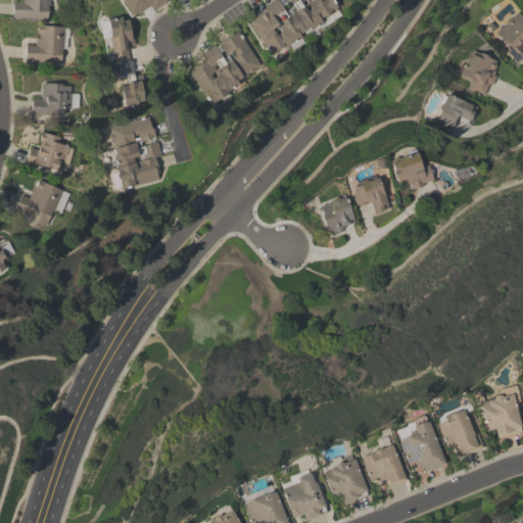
[(51,0),(24,0),(25,0),(17,0),(13,0),(13,18),(50,20),(51,0)]
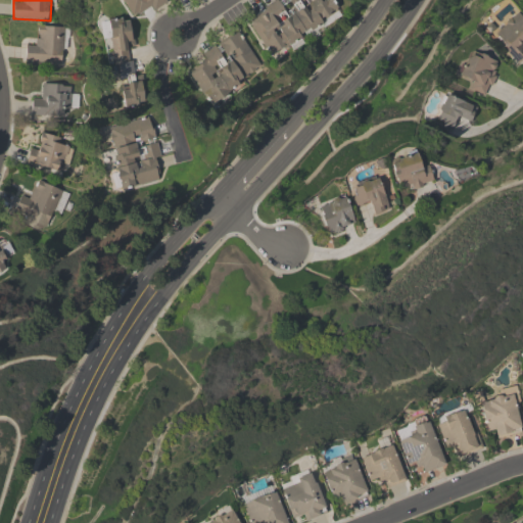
[(174,0),(175,1),(175,0),(121,0),(132,19),(168,0),(174,0)]
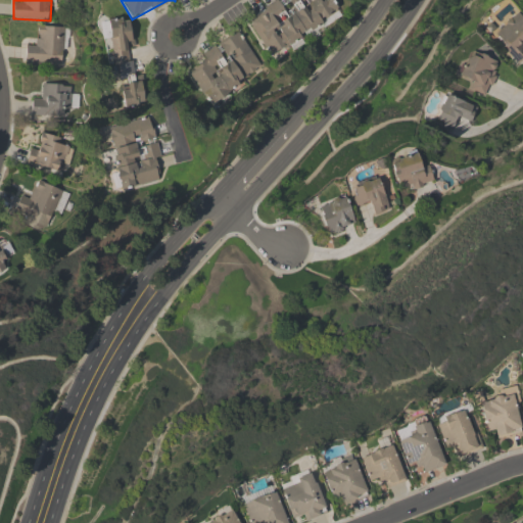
[(270,59),(304,40),(301,36),(340,13),(332,0),(274,0),(246,16),(270,59)]
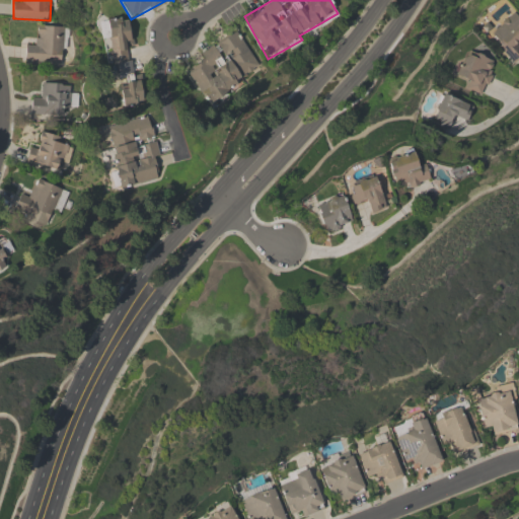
[(513,64),(518,59),(518,17),(514,12),(488,33),(513,64)]
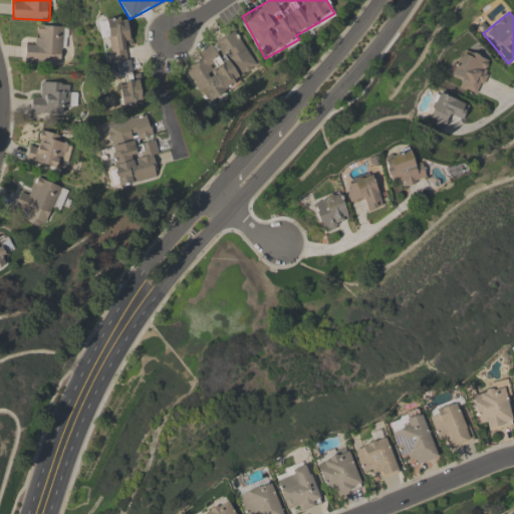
[(113,78),(134,75),(125,17),(105,20),(113,78)]
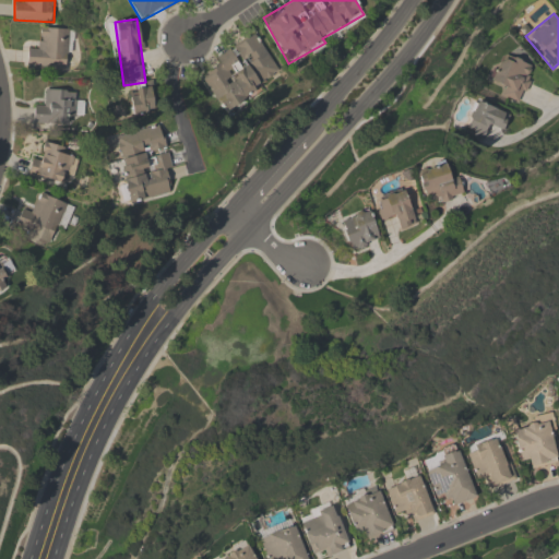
[(27,68),(70,69),(71,30),(40,28),(39,49),(28,49),(27,68)]
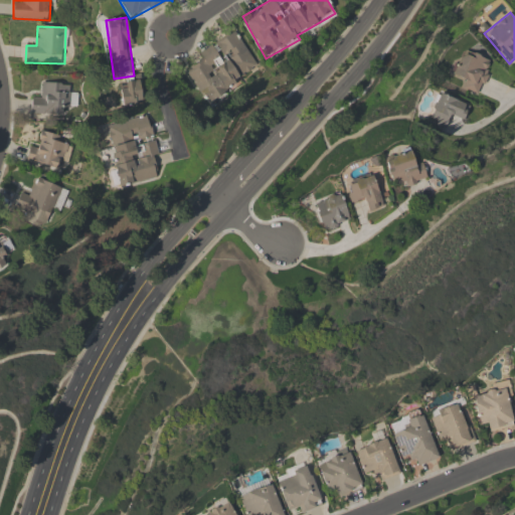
[(205,103),(260,70),(237,32),(183,64),(205,103)]
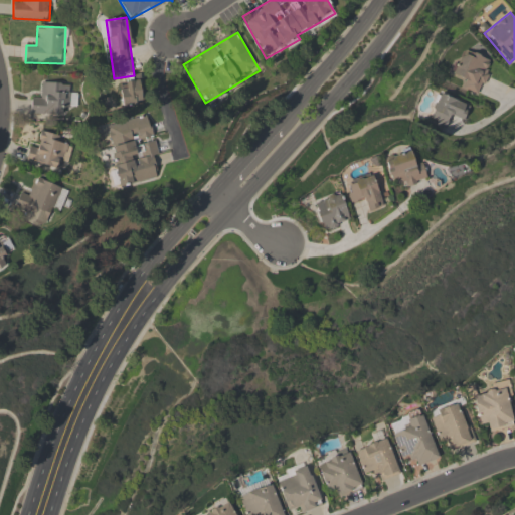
[(494,64),(464,48),(451,72),(464,79),(460,86),(477,95),(494,64)]
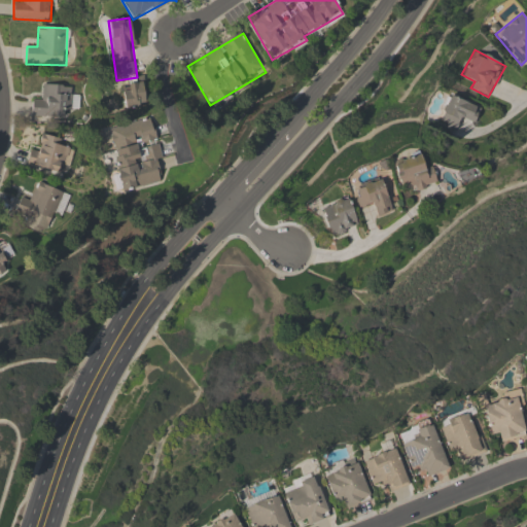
[(125,107),(146,106),(145,82),(123,83),(125,107)]
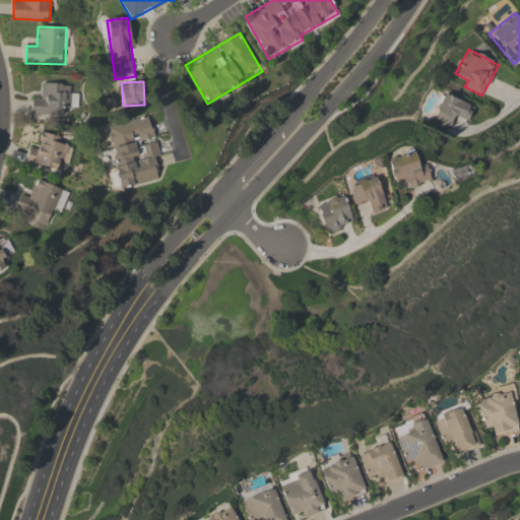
[(62,108),(73,108),(74,84),(42,83),(42,95),(30,95),(30,116),(62,116),(62,108)]
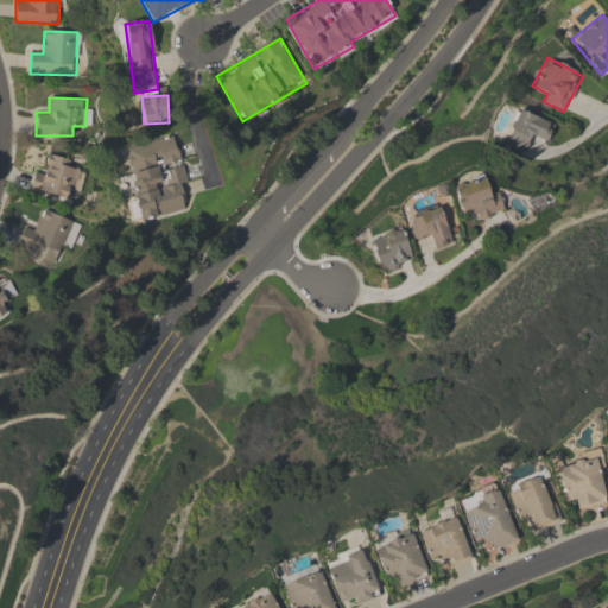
[(527,151),(533,139),(546,145),(555,126),(518,109),(505,140),(527,151)]
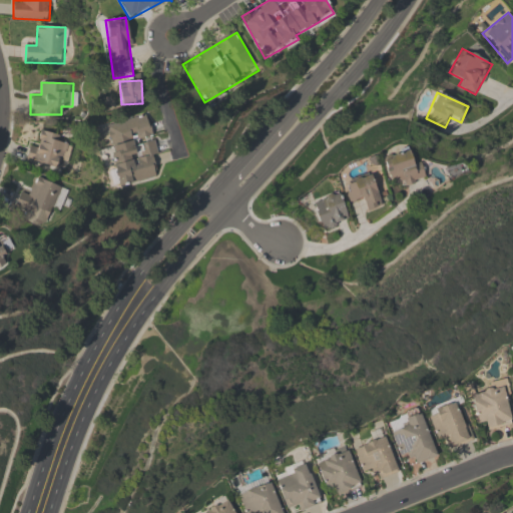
[(156,178),(152,155),(156,154),(149,115),(105,123),(116,185),(156,178)]
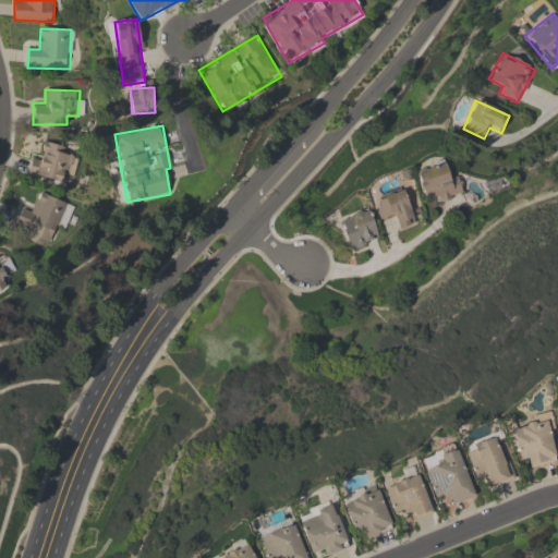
[(34,155),(28,174),(72,184),(77,159),(71,158),(73,148),(47,143),(44,157),(34,155)]
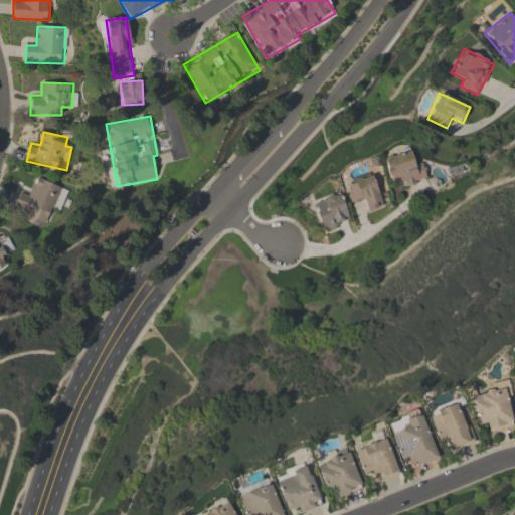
[(383,159),(393,189),(426,178),(420,160),(413,163),(409,150),(383,159)]
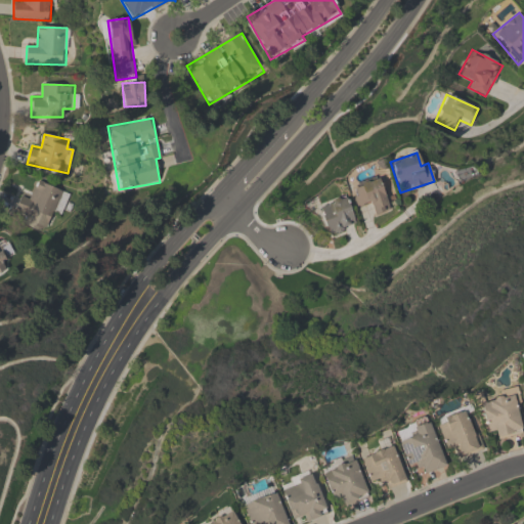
[(391,209),(378,177),(349,188),(357,210),(369,205),(374,216),(391,209)]
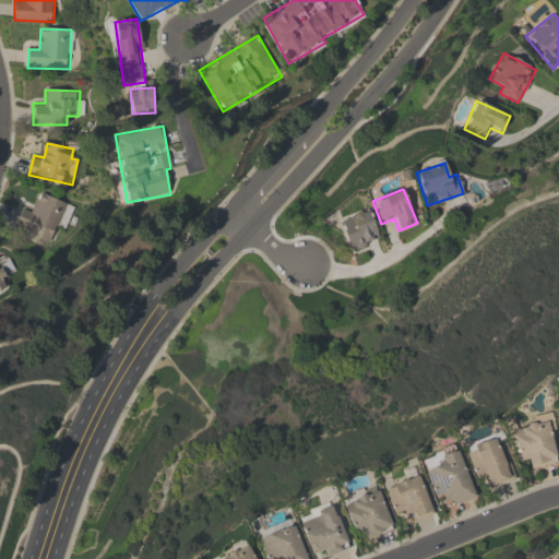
[(75,207),(40,192),(32,212),(22,207),(15,225),(51,240),(57,226),(66,230),(75,207)]
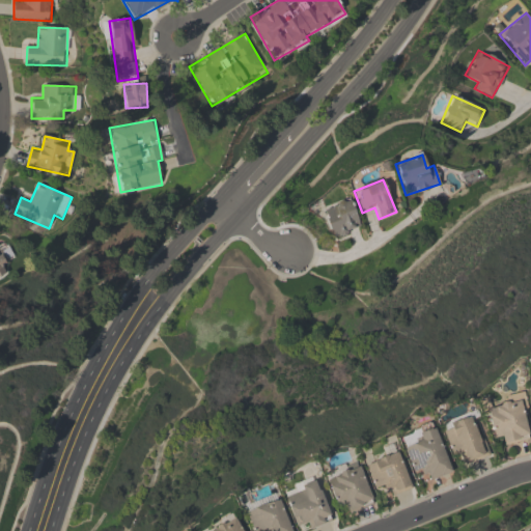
[(361,231),(352,199),(323,207),(333,240),(361,231)]
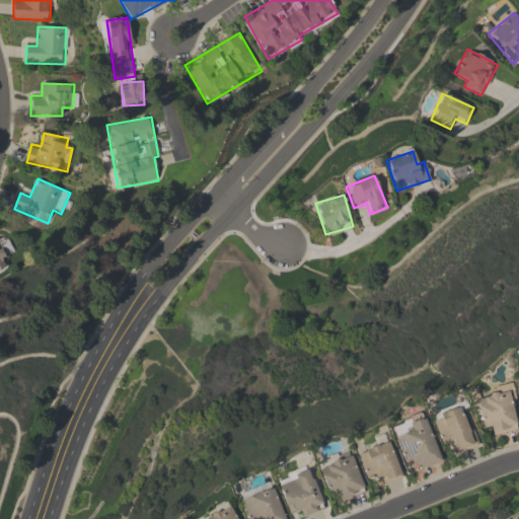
[(0,272),(10,268),(0,242),(0,272)]
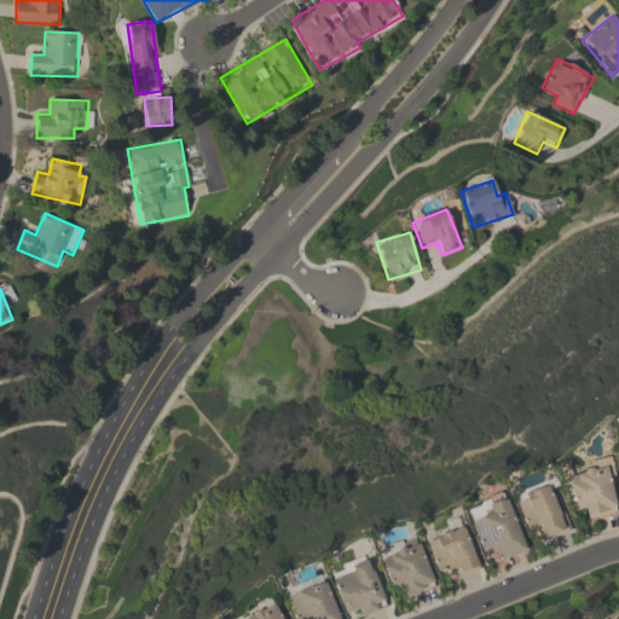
[(608,466),(566,474),(574,510),(588,508),(589,516),(617,512),(608,466)]
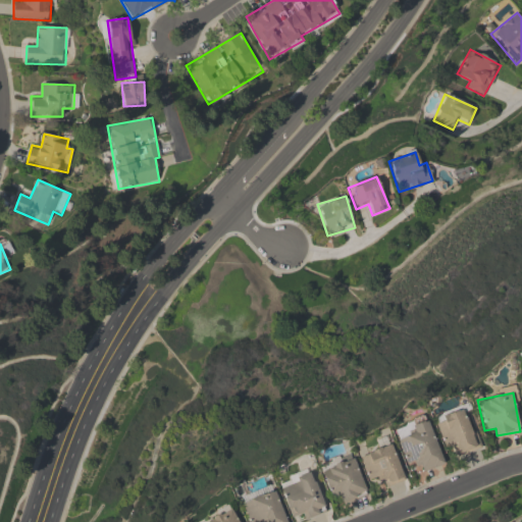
[(444,450),(454,447),(457,457),(478,450),(466,406),(433,415),(444,450)]
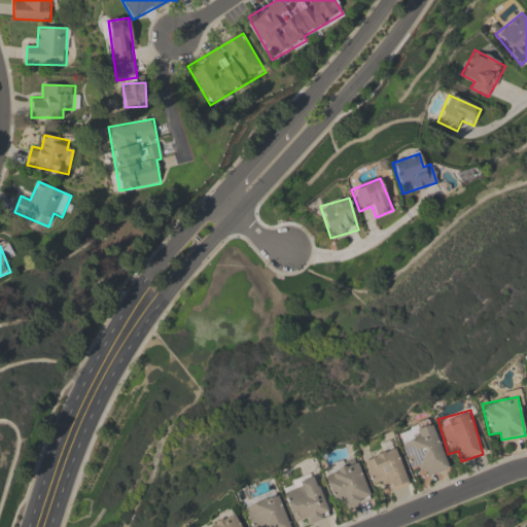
[(409,472),(421,469),(423,478),(447,470),(432,422),(397,432),(409,472)]
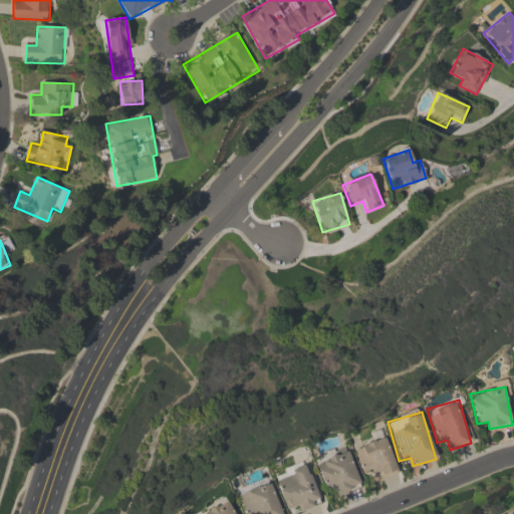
[(387,438),(353,448),(361,474),(373,470),(376,480),(398,474),(387,438)]
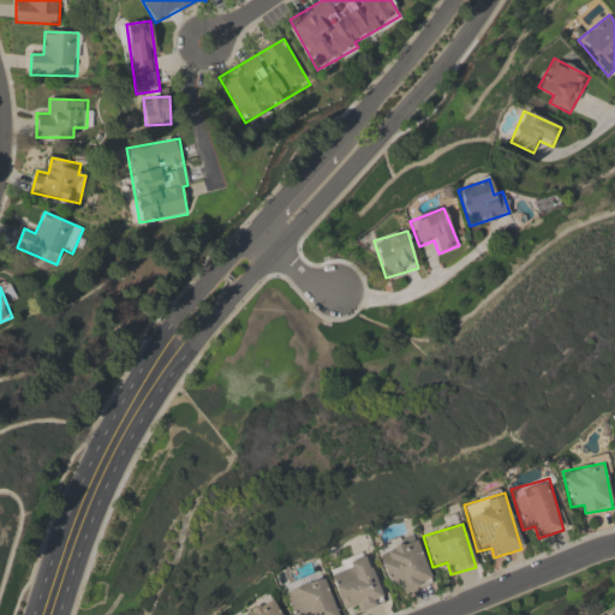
[(417,537),(377,550),(389,589),(402,585),(405,595),(433,585),(417,537)]
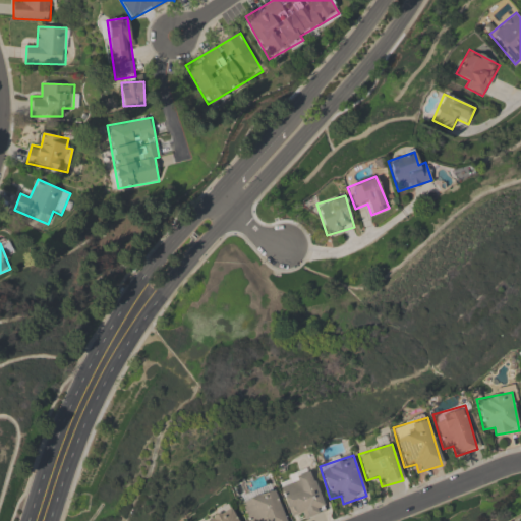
[(291,516),(301,512),(304,520),(327,511),(310,470),(278,483),(291,516)]
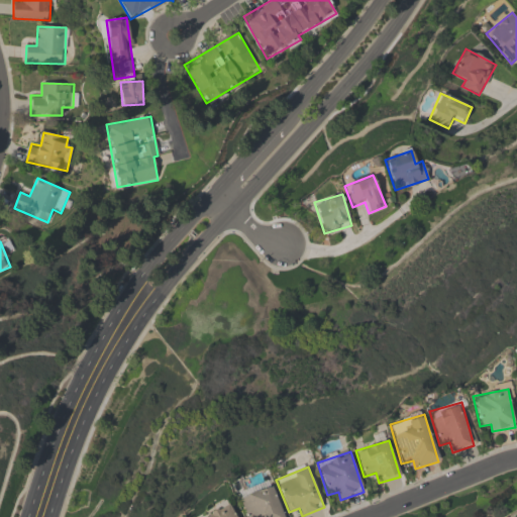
[(283,516),(271,483),(238,496),(246,516),(283,516)]
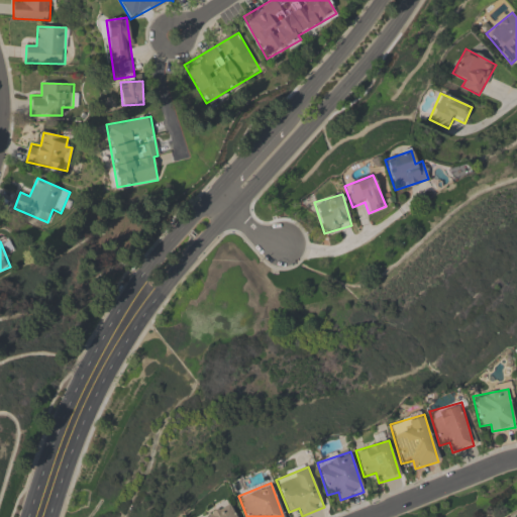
[(236,516),(228,502),(202,516),(236,516)]
